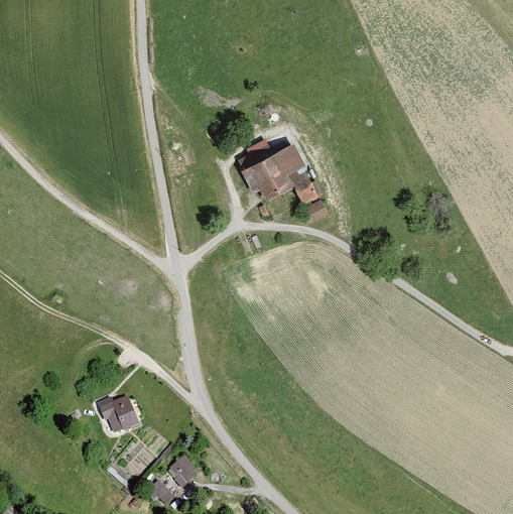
[(296,191),(303,206),(318,198),(304,168),(307,167),(295,143),(273,154),(265,139),(247,148),(250,154),(239,159),(263,208),(296,191)]
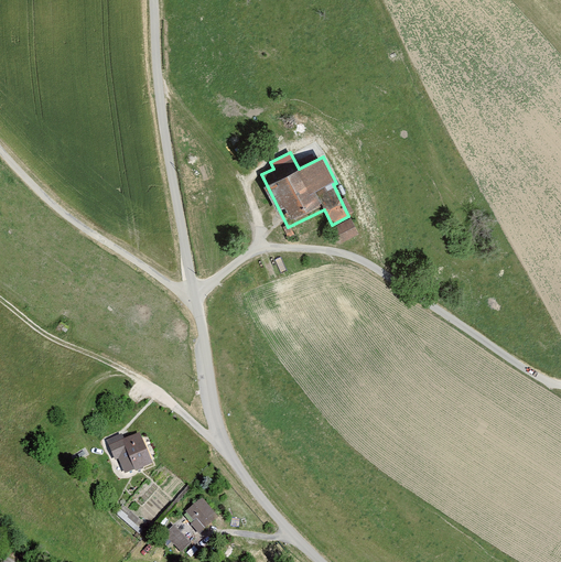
[(333,227),(341,244),(359,235),(352,218),(333,227)]
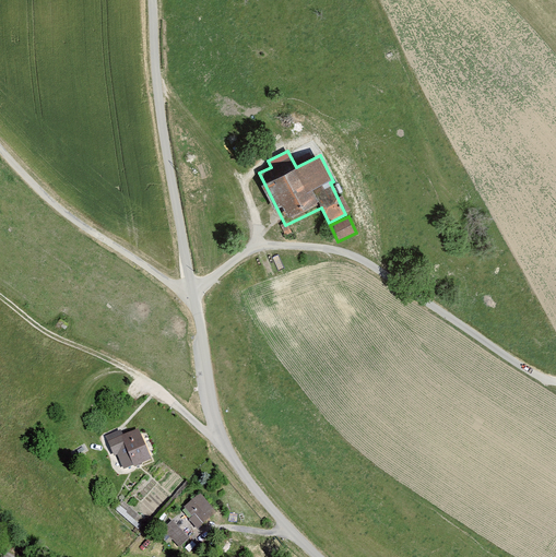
[(118,429),(101,437),(109,459),(115,457),(120,470),(150,458),(138,429),(121,436),(118,429)]
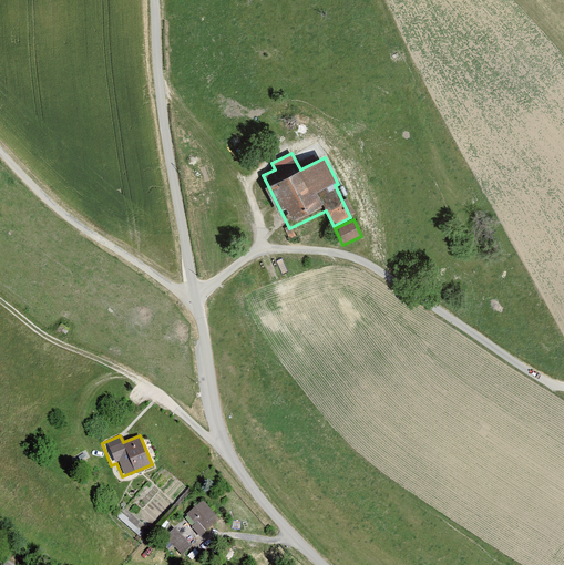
[(218,519),(202,499),(184,514),(192,523),(188,526),(197,537),(218,519)]
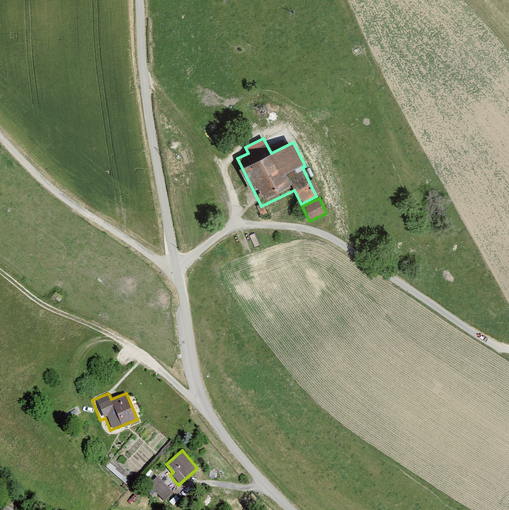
[(168,491),(157,476),(147,483),(159,498),(168,491)]
